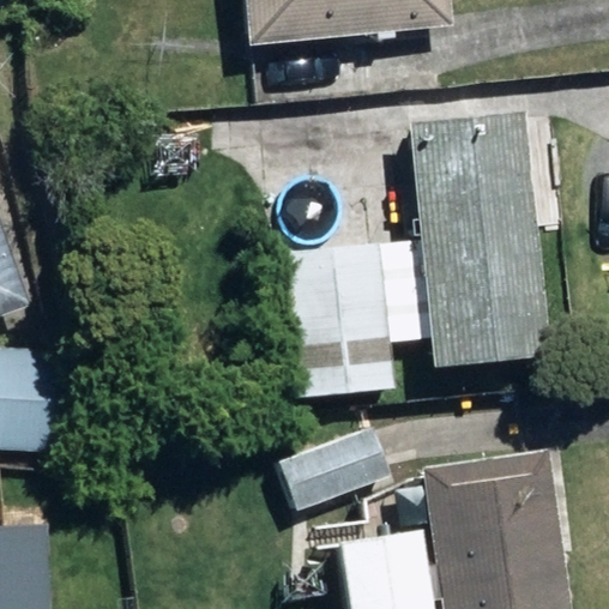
[(242,0),(248,47),(454,25),(451,0),(242,0)]
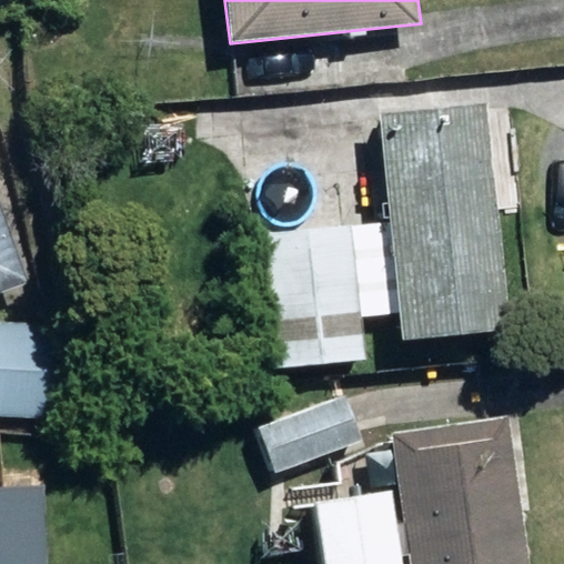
[(260,229),(273,369),(365,361),(360,278),(395,275),(402,341),(510,332),(496,183),(515,182),(509,108),(490,110),(489,101),(378,112),(389,228),(353,232),(352,221),(260,229)]
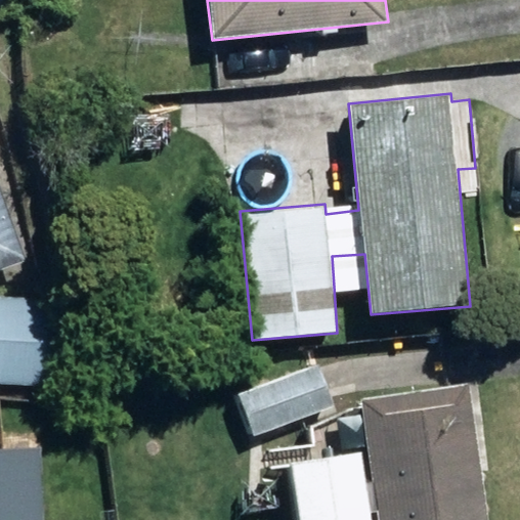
[(0,266),(26,257),(0,185),(0,266)]
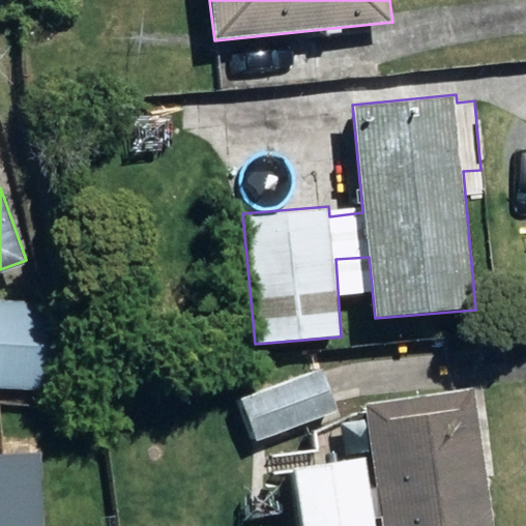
[(344,269),(345,304),(364,303),(363,269),(344,269)]
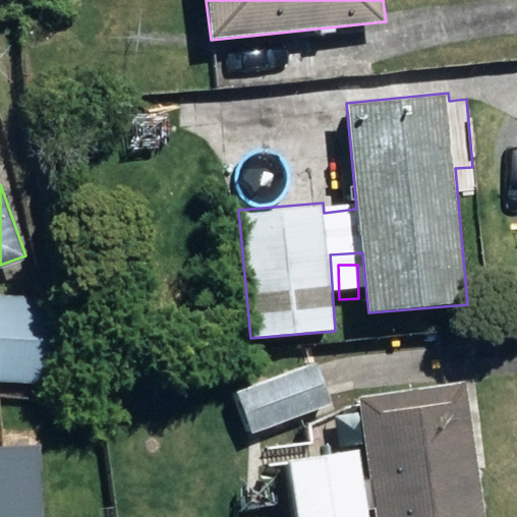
[(0,381),(56,385),(60,295),(0,293),(0,381)]
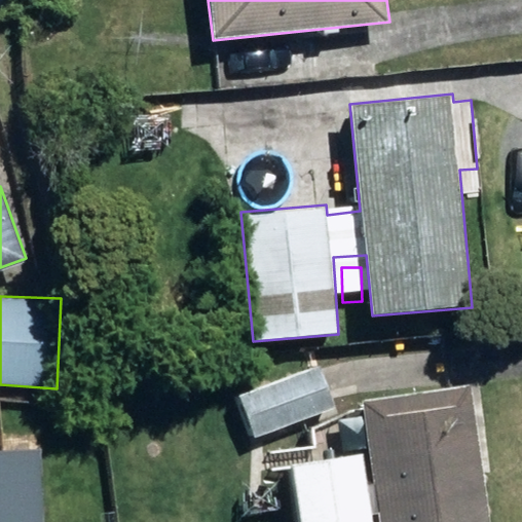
[(238,396),(257,440),(338,407),(321,362),(238,396)]
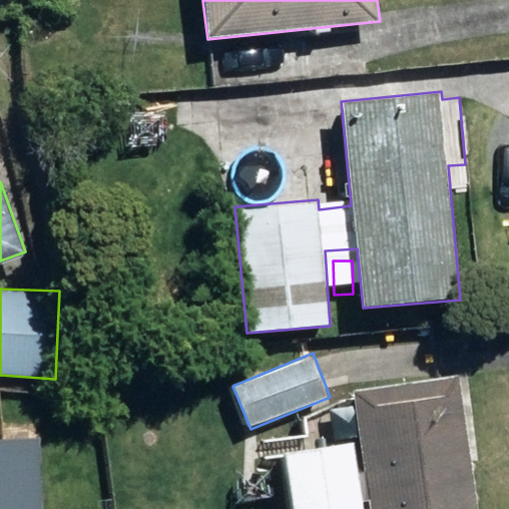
[(351,392),(368,508),(479,508),(459,377),(351,392)]
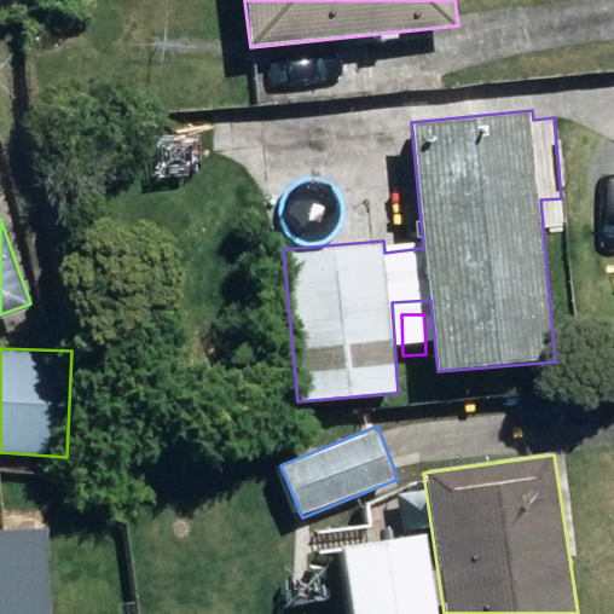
[(0,515),(0,613),(54,613),(51,514),(0,515)]
